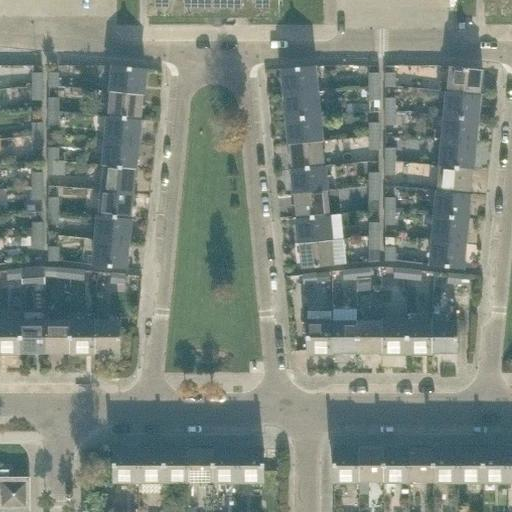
[(148,0),(149,17),(208,17),(208,19),(208,20),(209,22),(210,23),(211,24),(212,25),(214,27),(217,27),(219,27),(222,27),(224,26),(226,24),(227,23),(228,22),(228,20),(229,18),(229,17),(280,17),(279,0),(148,0)]
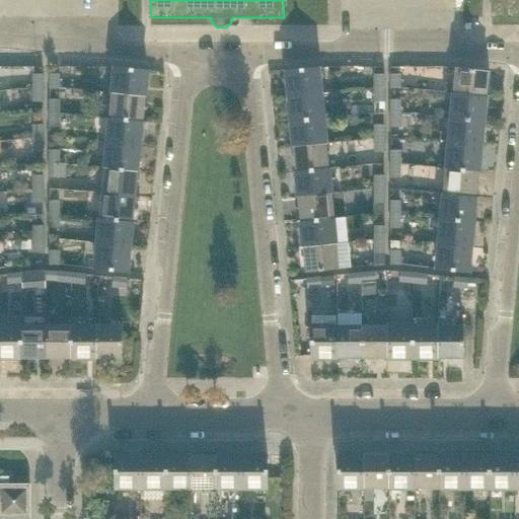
[(518,0),(492,0),(492,17),(518,16),(518,0)]
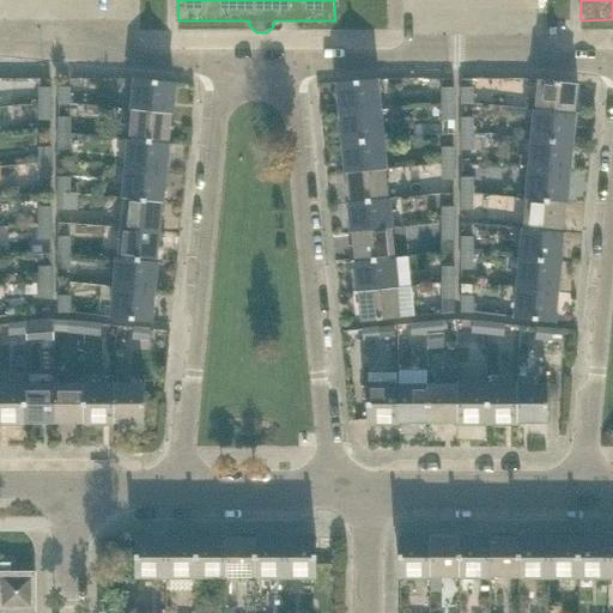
[(41,104),(52,104),(52,87),(52,78),(41,79),(41,104)]
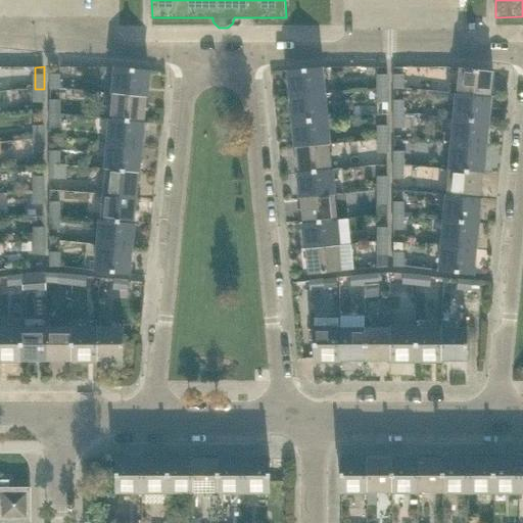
[(146,98),(149,70),(116,67),(113,94),(146,98)]
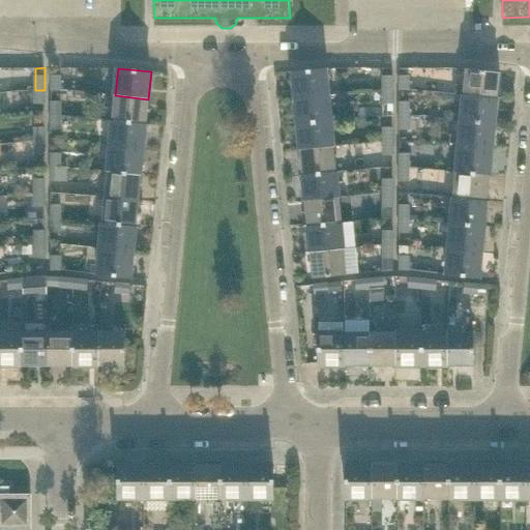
[(295,98),(328,95),(326,68),(293,71),(295,98)]
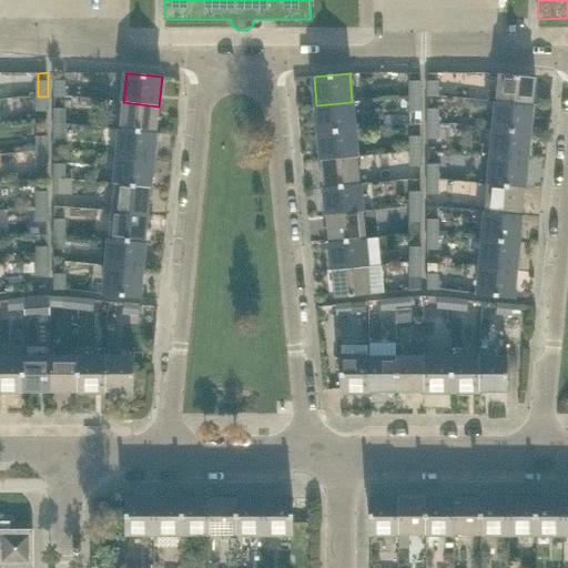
[(533,105),(536,77),(500,73),(497,102),(533,105)]
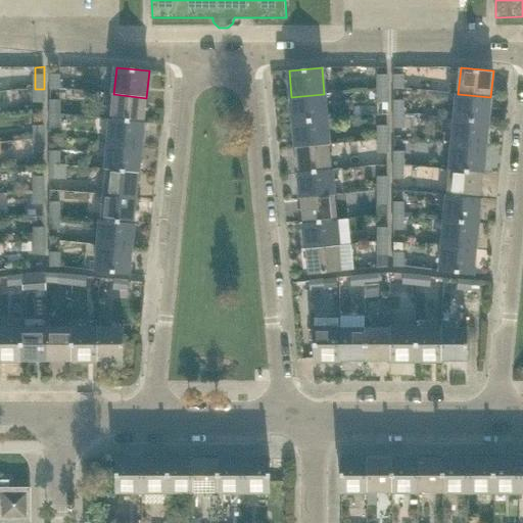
[(50,88),(59,88),(59,75),(50,75),(50,88)]
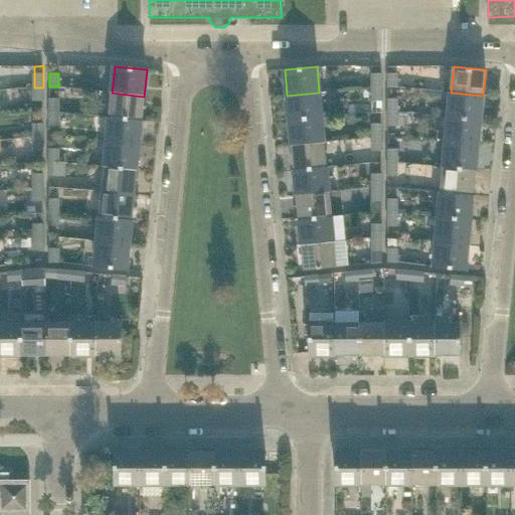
[(372,88),(382,88),(382,73),(372,73),(372,88)]
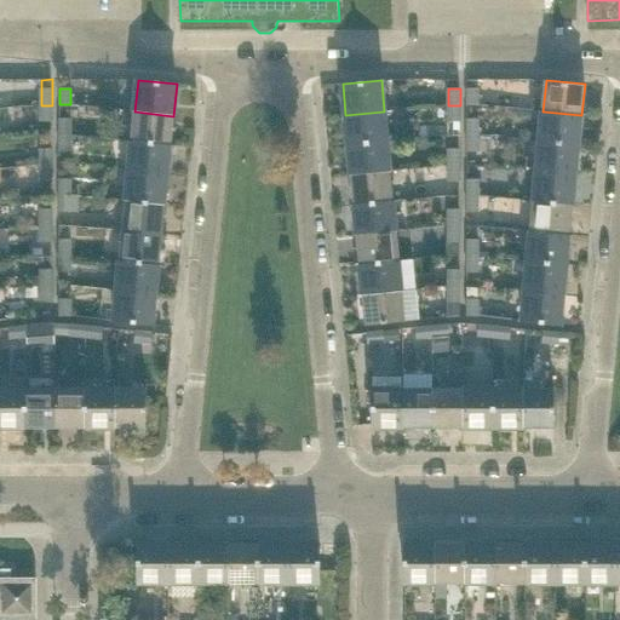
[(468,104),(478,104),(478,89),(468,89),(468,104)]
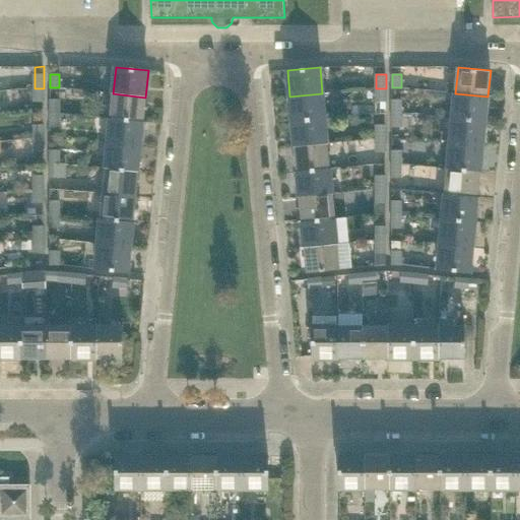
[(44,88),(35,88),(34,102),(44,102),(44,88)]
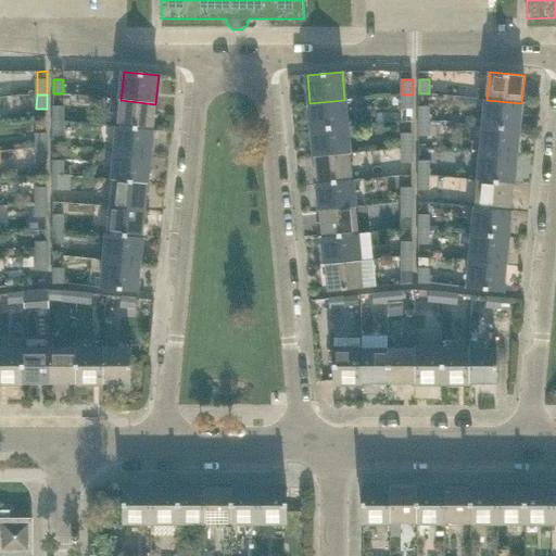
[(413,95),(402,95),(402,109),(413,109),(413,95)]
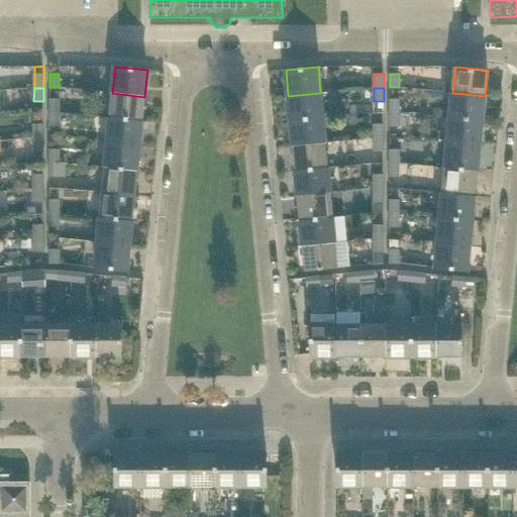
[(142,121),(144,97),(112,93),(110,118),(142,121)]
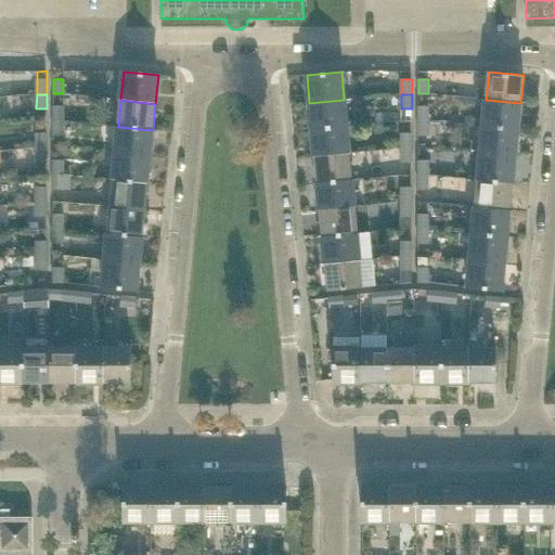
[(312,130),(347,127),(344,100),(309,103),(312,130)]
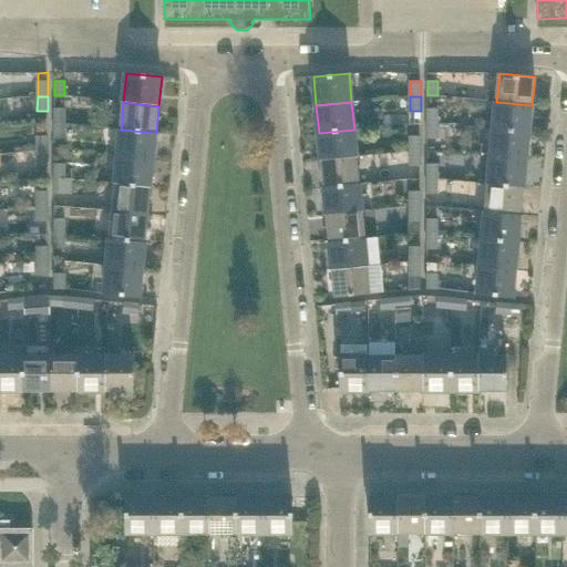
[(529,133),(532,105),(496,102),(494,130),(529,133)]
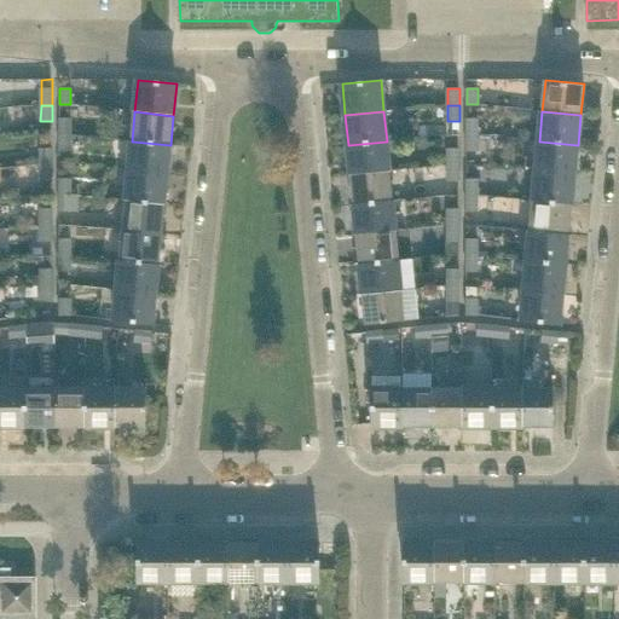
[(467,136),(479,136),(479,117),(467,117),(467,136)]
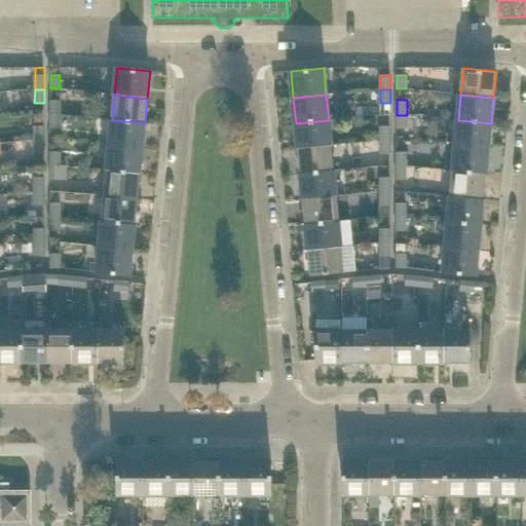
[(61,115),(62,103),(51,102),(51,115),(61,115)]
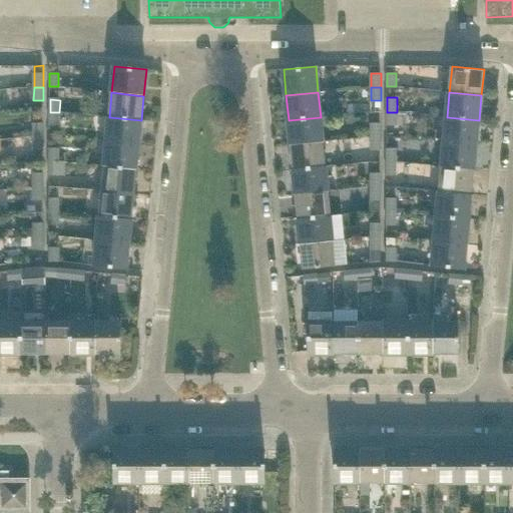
[(59,126),(59,112),(50,112),(50,126),(59,126)]
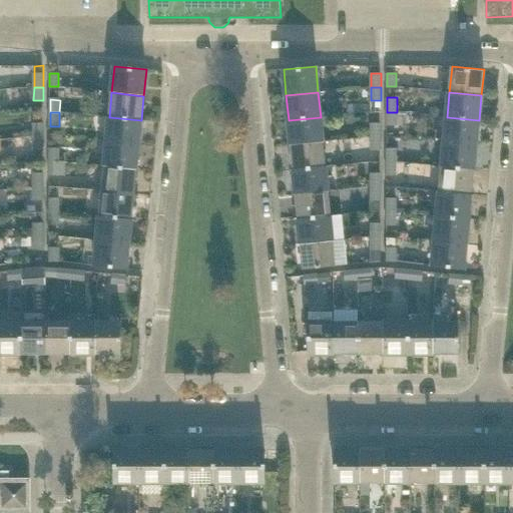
[(397,125),(397,112),(387,112),(387,125),(397,125)]
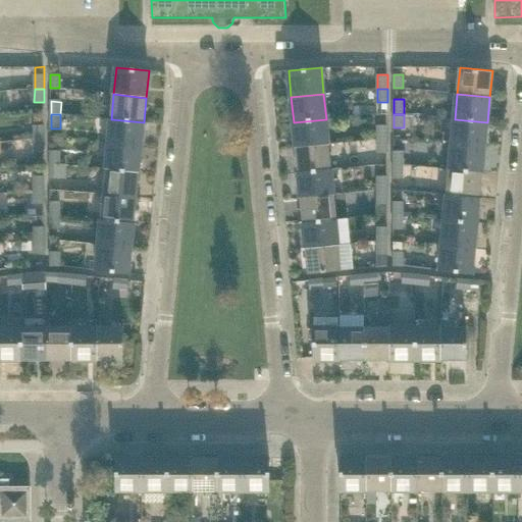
[(142,148),(144,122),(111,119),(109,145),(142,148)]
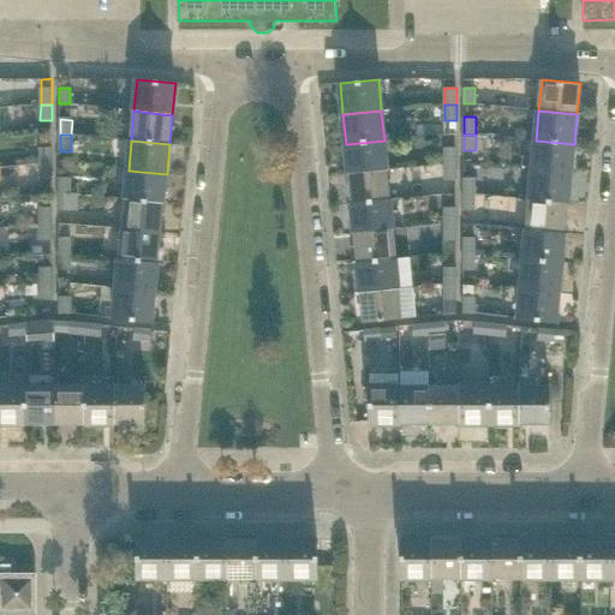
[(348,174),(387,169),(384,141),(346,144),(348,174)]
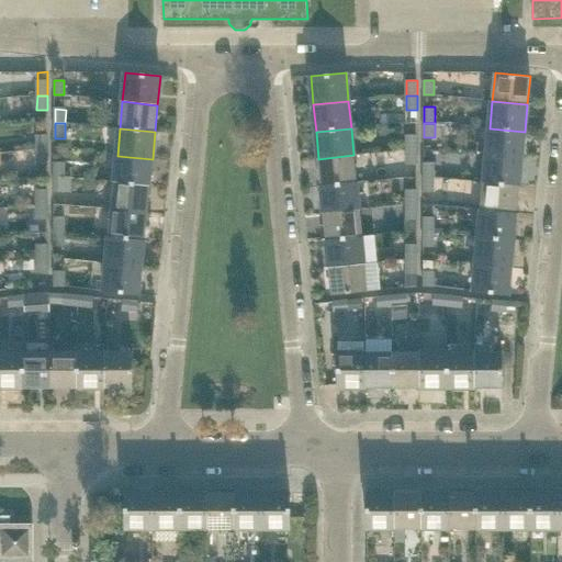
[(521,159),(525,132),(490,128),(486,155),(521,159)]
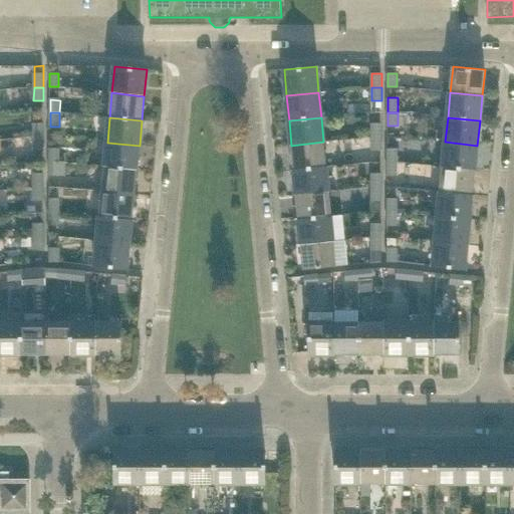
[(371,138),(381,138),(381,123),(371,123),(371,138)]
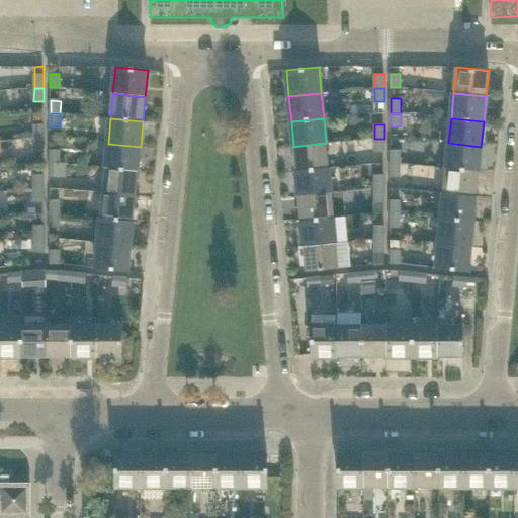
[(34,139),(44,139),(44,125),(33,125),(34,139)]
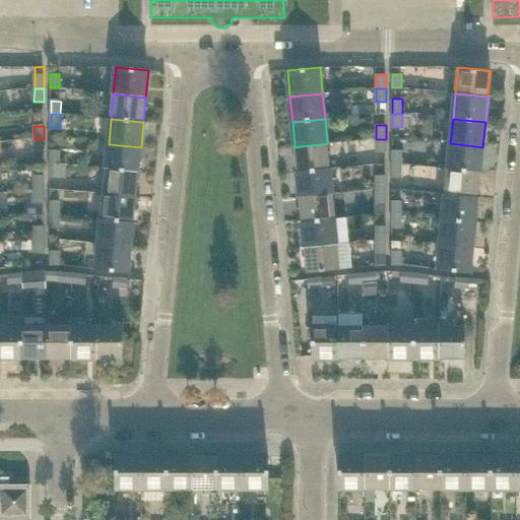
[(44,153),(44,139),(35,139),(35,153),(44,153)]
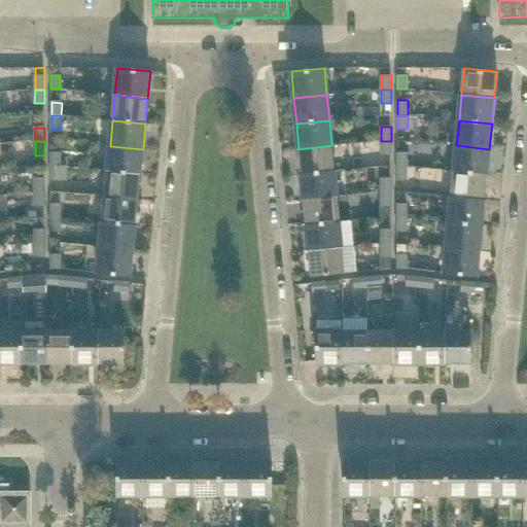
[(391,154),(391,141),(381,141),(381,154),(391,154)]
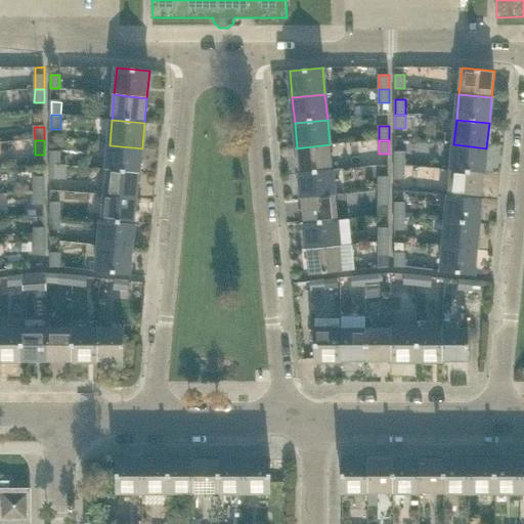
[(300,173),(333,170),(330,144),(297,148),(300,173)]
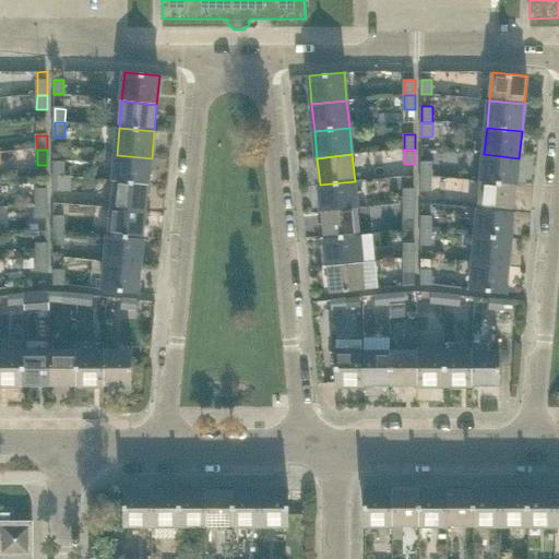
[(516,186),(519,158),(484,154),(482,181),(516,186)]
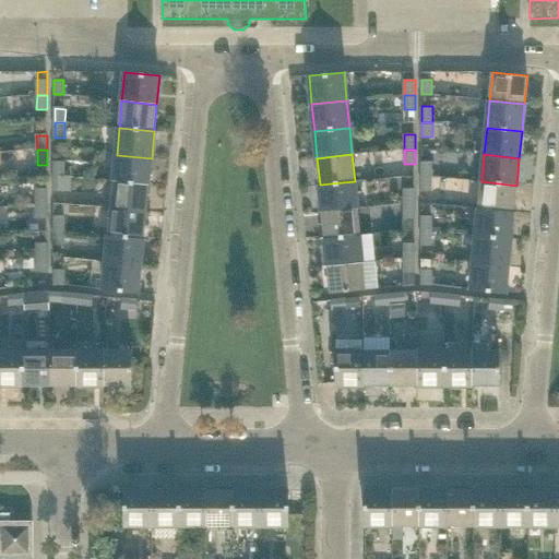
[(149,186),(152,158),(117,155),(114,181),(149,186)]
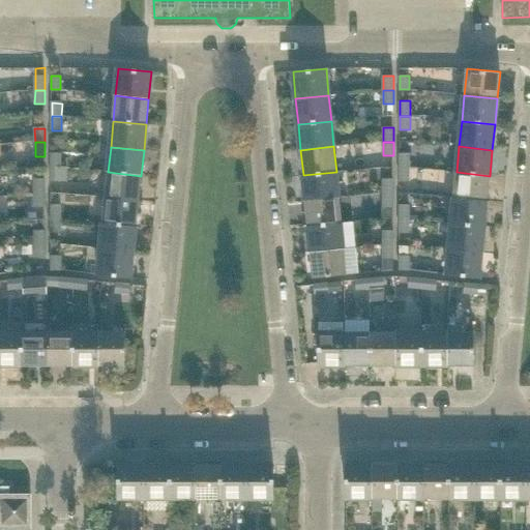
[(400,168),(410,168),(410,153),(400,153),(400,168)]
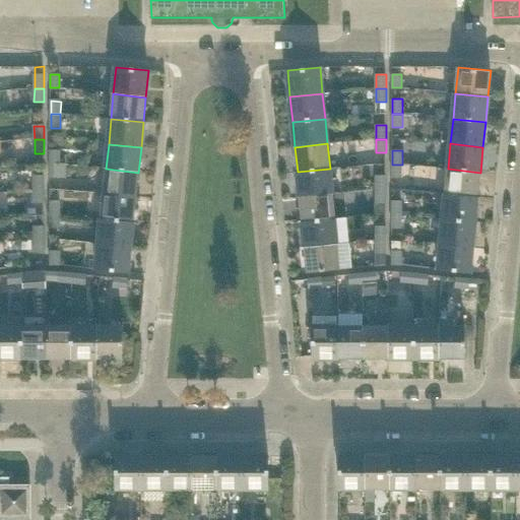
[(51,165),(60,165),(61,151),(51,151),(51,165)]
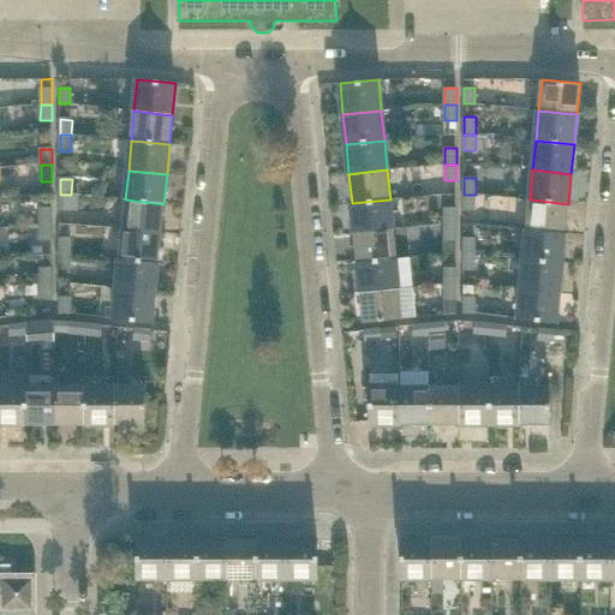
[(71,212),(71,195),(60,195),(60,212),(71,212)]
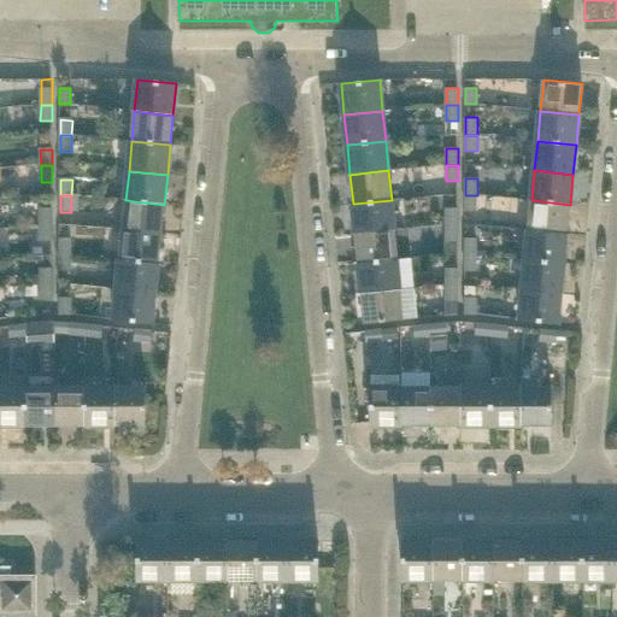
[(477,212),(477,195),(465,195),(465,212),(477,212)]
